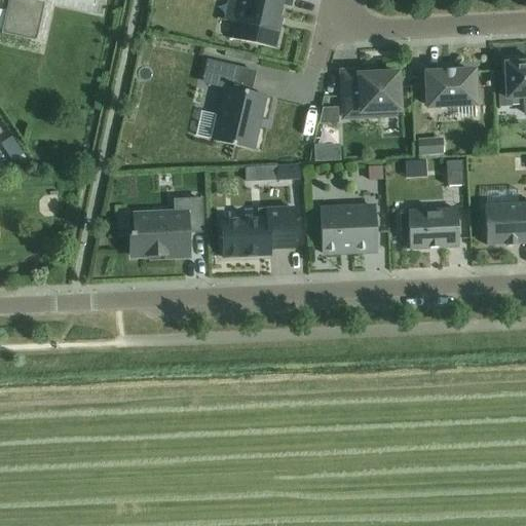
[(8,0),(1,34),(36,41),(44,0),(8,0)]
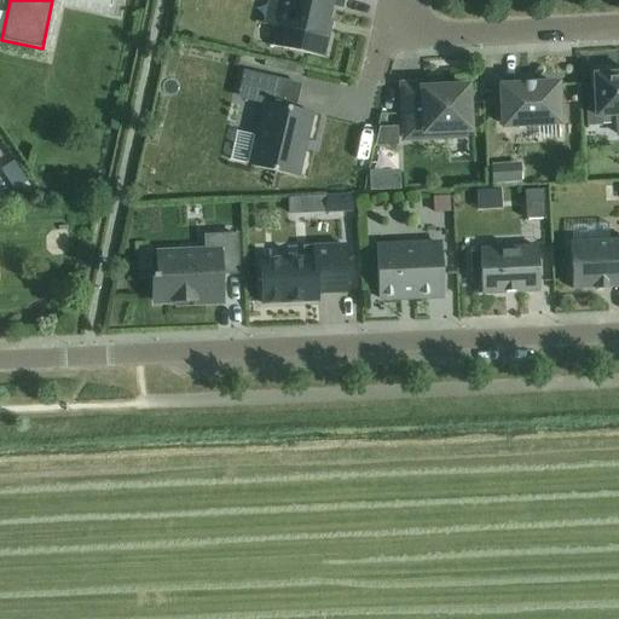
[(283,0),(278,27),(277,27),(277,28),(278,28),(273,47),(324,58),(330,30),(327,29),(331,6),(342,9),(343,0),(283,0)]
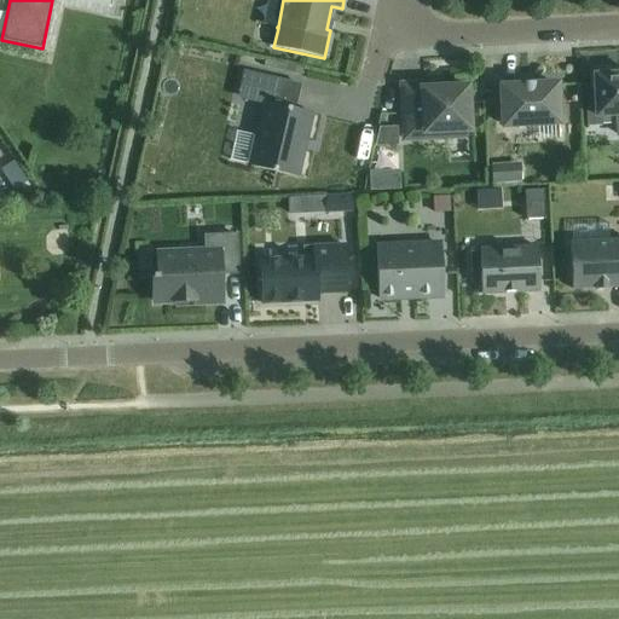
[(586,108),(585,108),(586,129),(588,129),(588,127),(602,127),(601,116),(617,116),(617,136),(618,134),(618,74),(614,74),(614,69),(603,70),(597,70),(597,75),(594,75),(595,97),(595,109),(586,109),(586,108)]
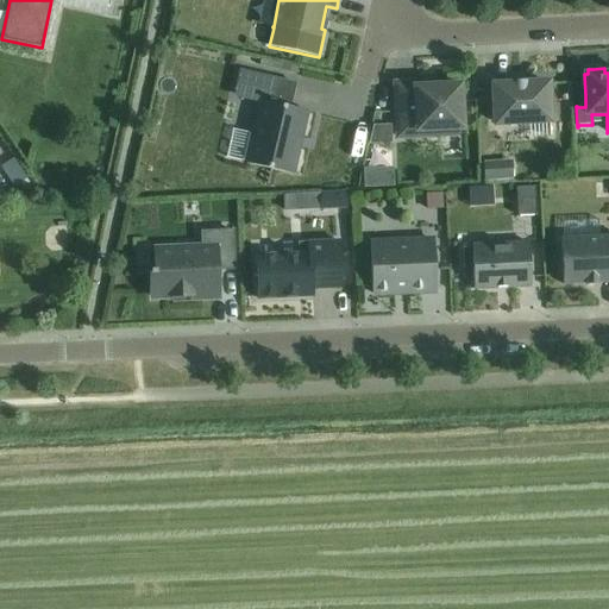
[(233,131),(227,158),(246,163),(246,164),(270,170),(271,170),(278,171),(292,175),(292,174),(297,148),(296,148),(295,146),(297,137),(300,138),(306,112),(288,107),(286,107),(287,102),(289,104),(294,85),(240,71),(236,90),(242,92),(239,98),(261,102),(252,136),(233,131)]
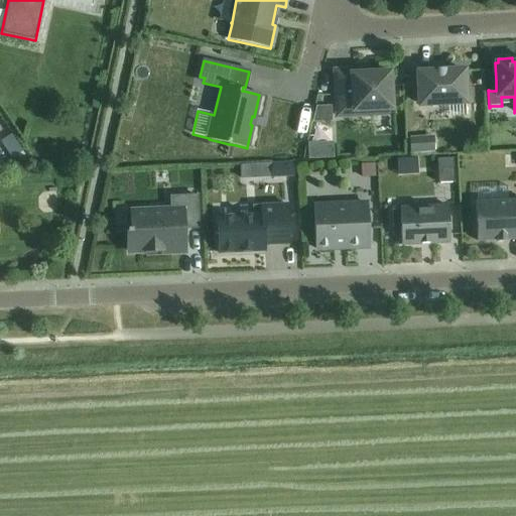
[(417,74),(418,74),(419,105),(466,103),(464,71),(434,72),(434,67),(417,67),(417,74)]
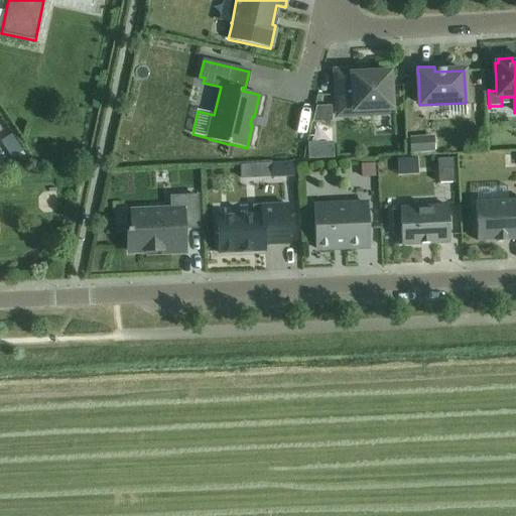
[(388,109),(391,109),(389,73),(351,75),(351,71),(335,72),(337,117),(355,116),(354,111),(373,110),(373,115),(388,114),(388,109)]
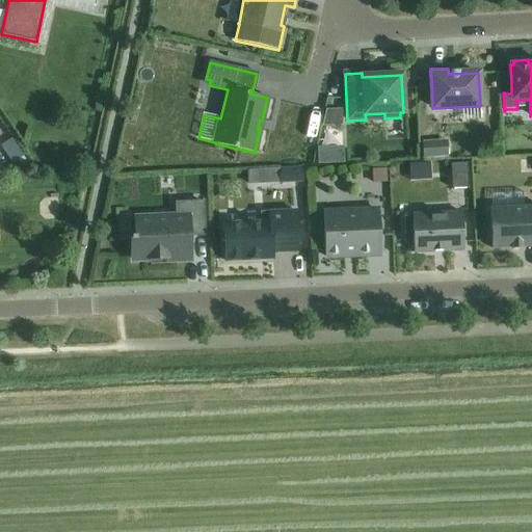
[(341,125),(341,110),(326,111),(323,126),(341,125)]
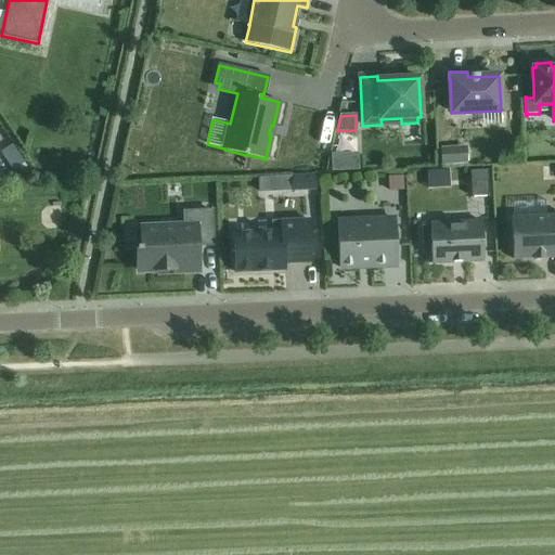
[(12,145),(1,153),(13,170),(25,163),(12,145)]
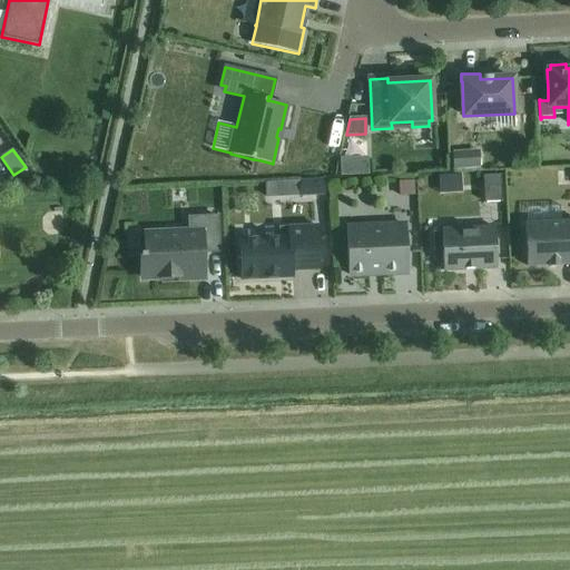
[(479,150),(453,151),(453,167),(479,166),(479,150)]
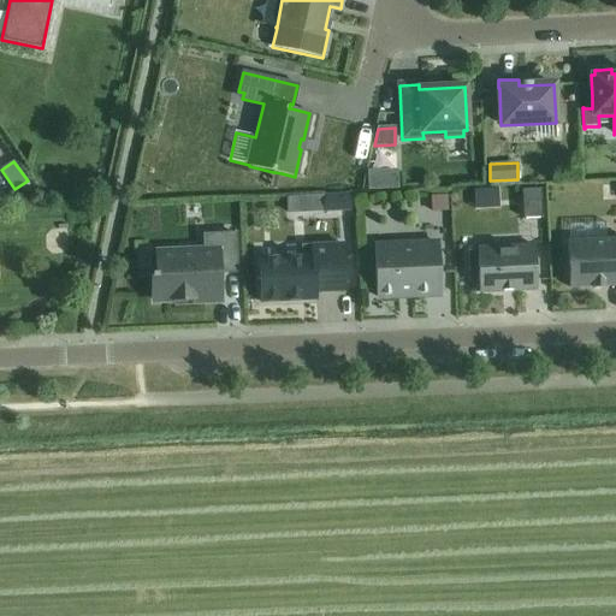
[(381,169),(367,170),(367,189),(381,189),(381,169)]
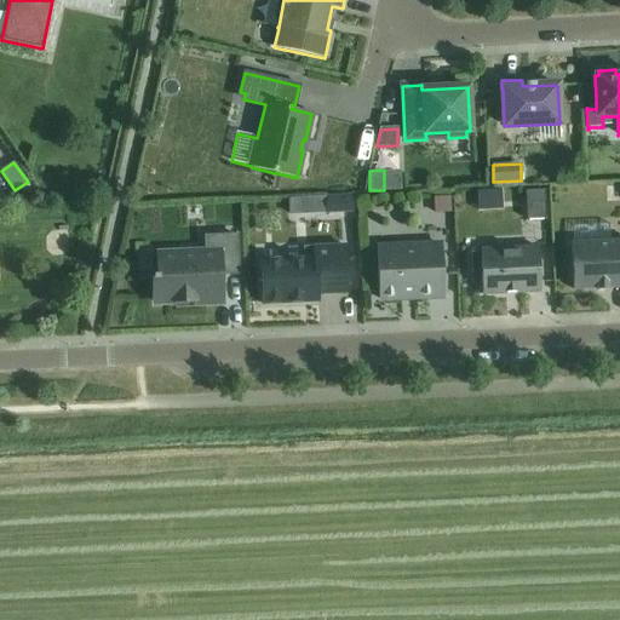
[(526,191),(527,220),(546,219),(544,190),(526,191)]
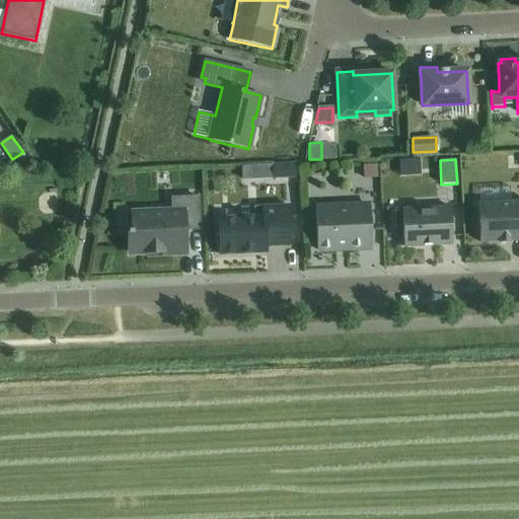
[(295,164),(272,165),(273,179),(296,179),(295,164)]
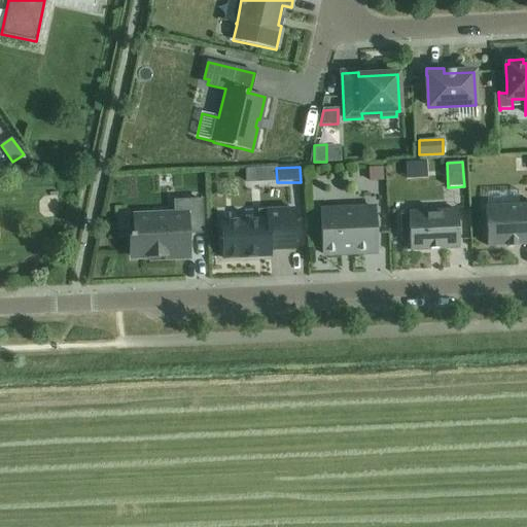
[(382,167),(369,167),(369,180),(383,180),(382,167)]
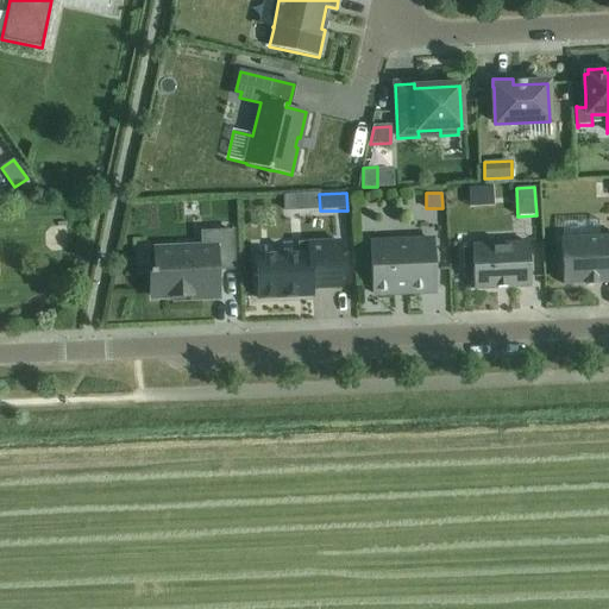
[(156,271),(150,271),(151,274),(151,275),(151,287),(152,299),(163,297),(163,299),(171,297),(171,295),(170,295),(170,293),(192,292),(192,294),(190,294),(192,300),(213,299),(212,280),(217,278),(217,271),(217,270),(234,269),(232,232),(202,233),(202,248),(175,249),(176,262),(156,263),(156,271)]
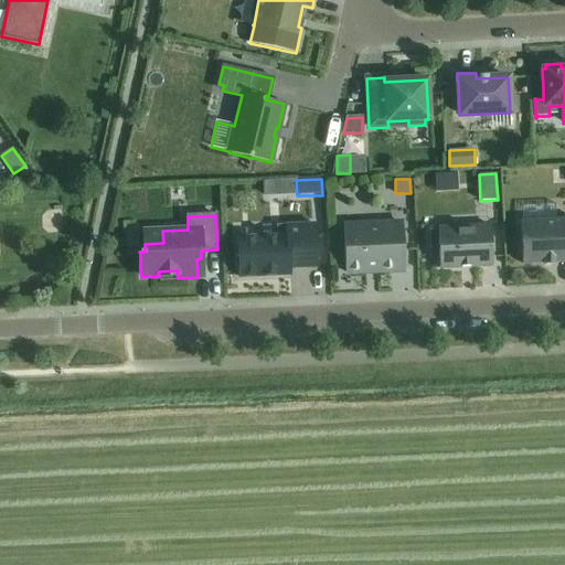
[(564,219),(520,222),(522,265),(544,264),(544,265),(554,265),(554,263),(564,262),(564,219)]
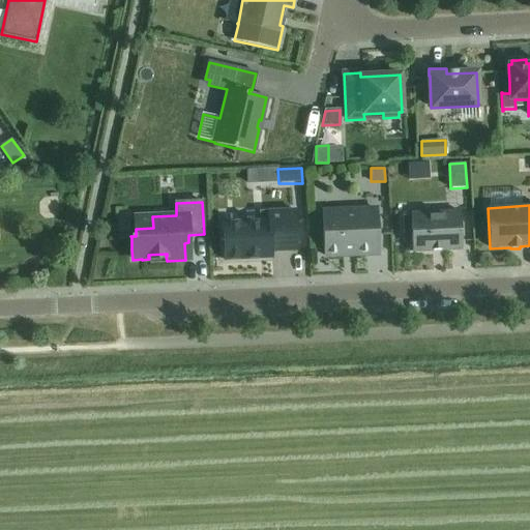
[(324,256),(380,254),(378,210),(339,212),(336,209),(327,210),(325,212),(322,213),(324,256)]
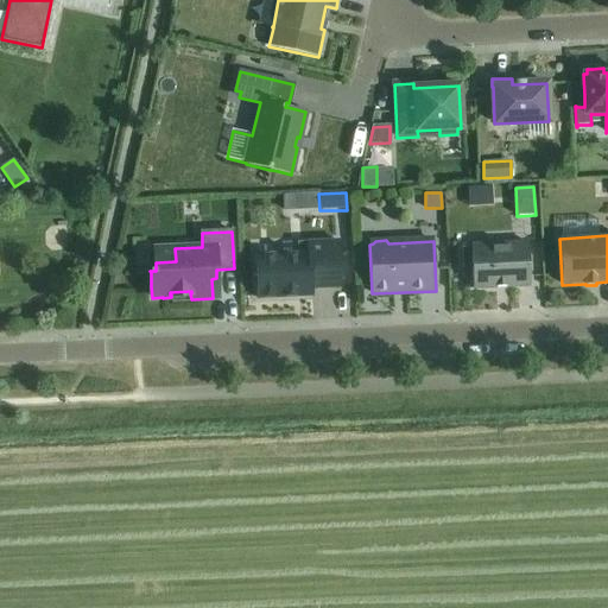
[(311,287),(340,286),(339,241),(298,244),(298,254),(255,255),(257,298),(311,296),(311,287)]
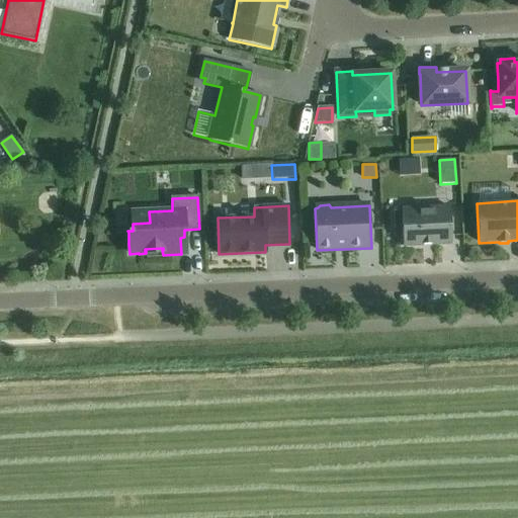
[(403,246),(451,244),(449,207),(401,209),(401,210),(393,210),(394,229),(402,229),(403,246)]
